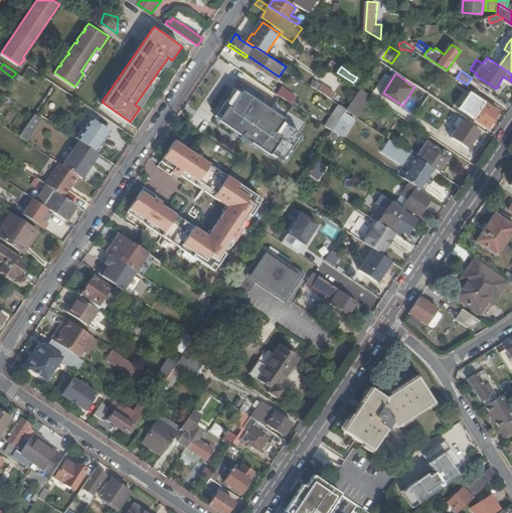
[(317,80),(314,86),(331,98),(335,92),(322,83),(319,81),(317,80)]
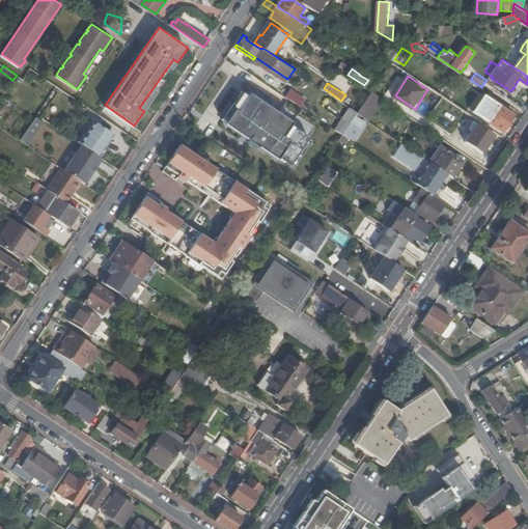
[(354,103),(355,103),(352,108),(359,112),(372,91),(366,86),(361,93),(360,92),(354,103)]
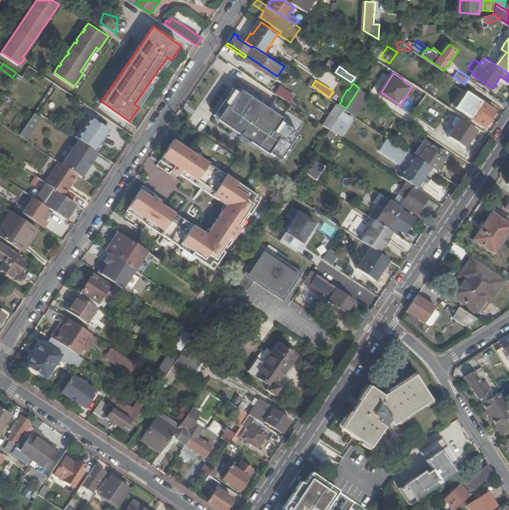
[(282,85),(277,93),(291,102),(296,95),(282,85)]
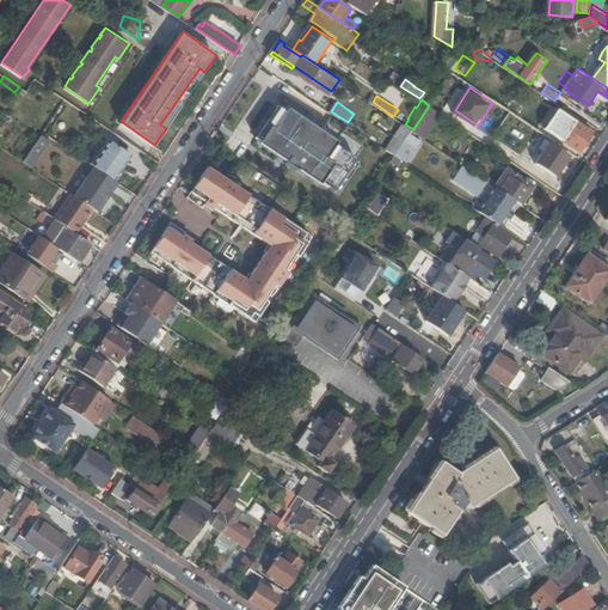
[(357,159),(278,105),(257,138),(288,159),(287,163),(299,171),(301,168),(336,191),(357,159)]
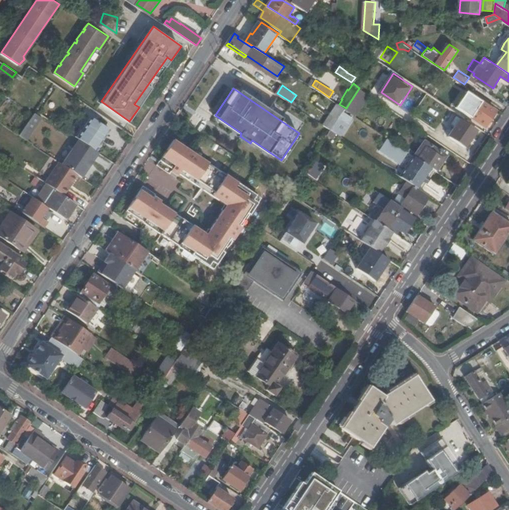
[(370,95),(359,88),(346,108),(357,116),(370,95)]
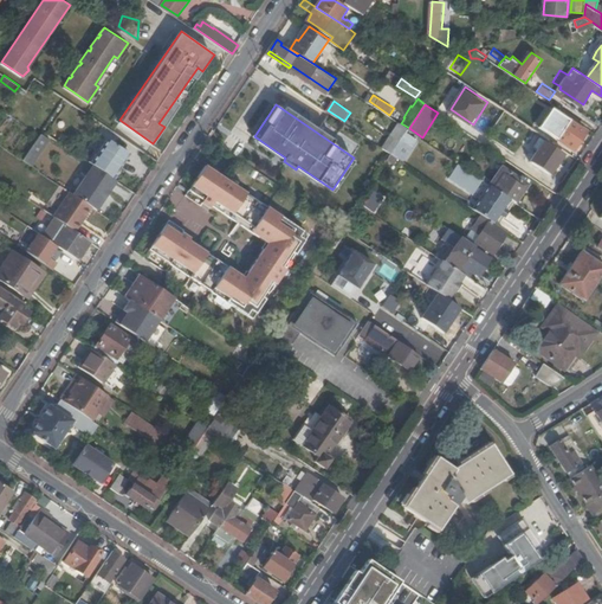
[(575,151),(588,130),(571,120),(558,139),(575,151)]
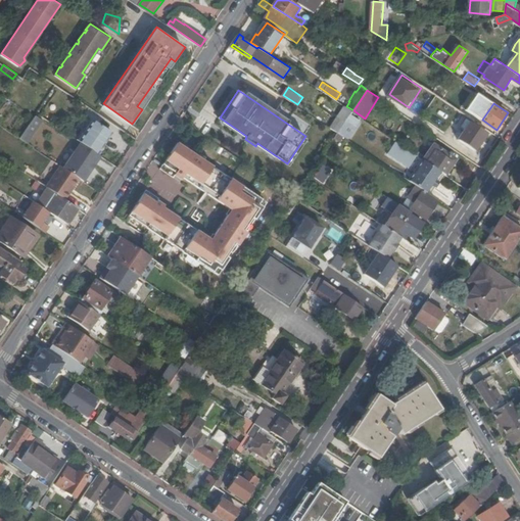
[(283,104),(279,108),(290,116),(293,112),(283,104)]
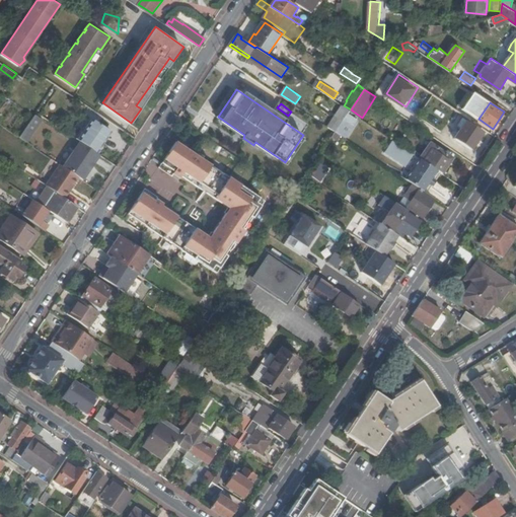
[(351,109),(344,105),(329,126),(336,131),(341,124),(351,109)]
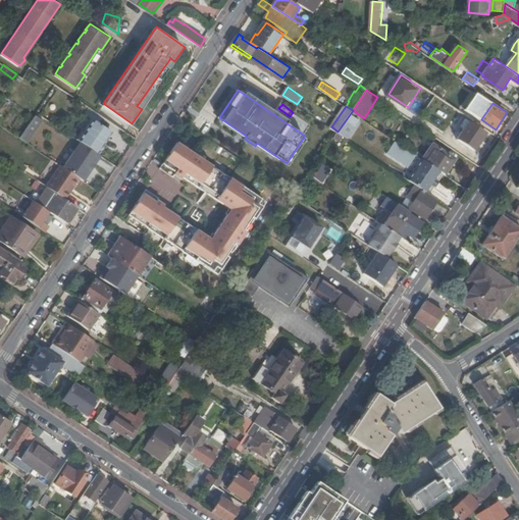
[(38,114),(36,116),(21,138),(29,143),(37,131),(44,118),(38,114)]
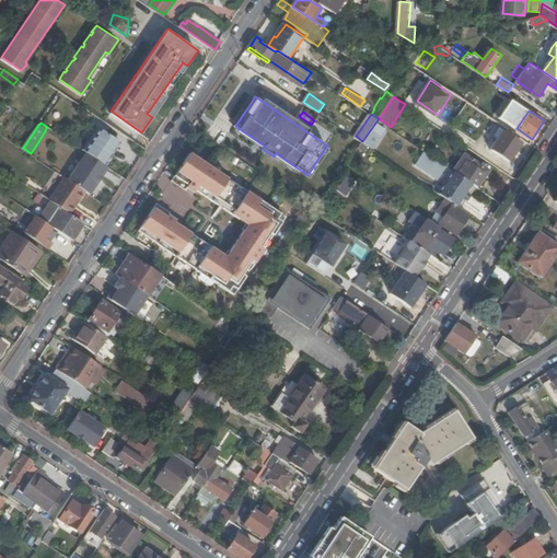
[(84,150),(106,164),(120,141),(100,127),(84,150)]
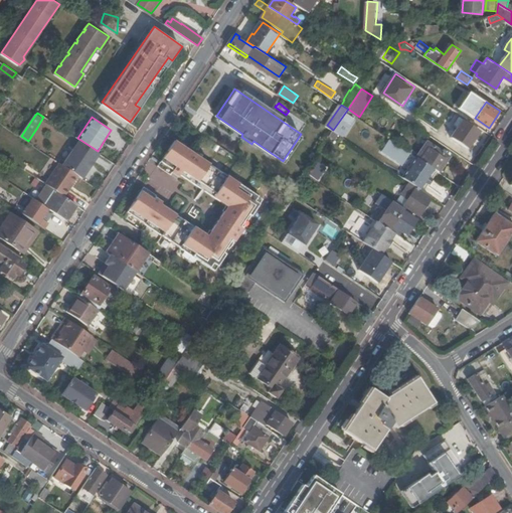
[(469,147),(480,131),(464,120),(453,136),(469,147)]
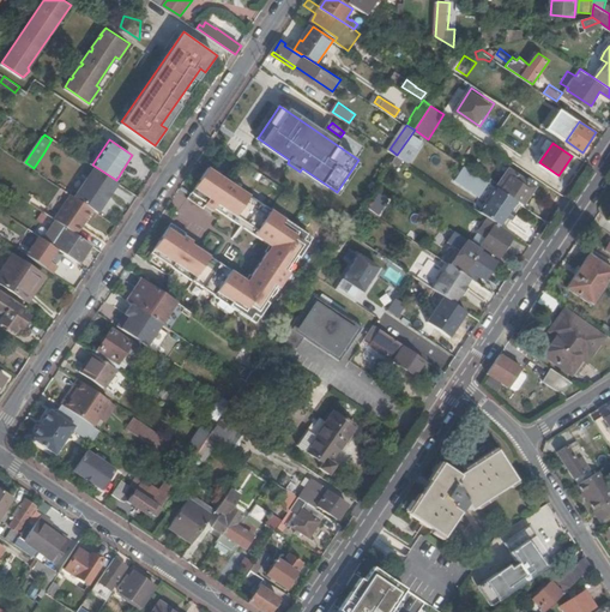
[(409,150),(403,147),(397,155),(404,160),(409,150)]
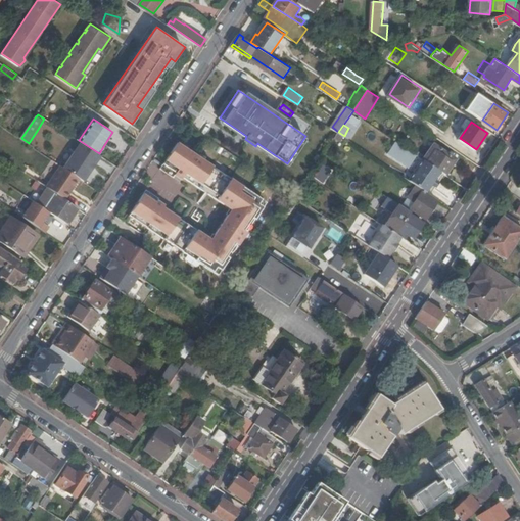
[(344,136),(338,132),(335,138),(341,142),(345,137),(344,136)]
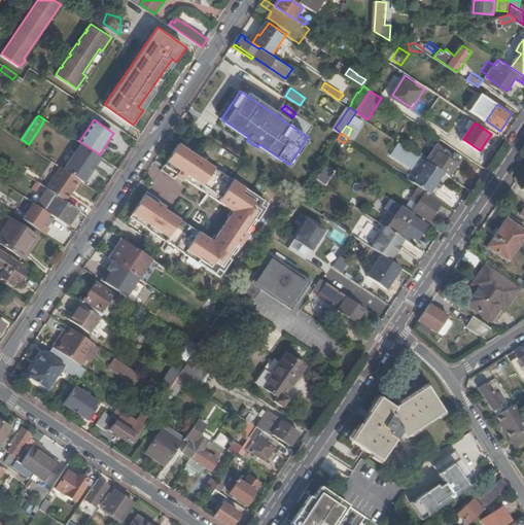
[(97,165),(103,156),(100,154),(79,141),(77,140),(72,148),(76,150),(66,169),(81,179),(85,182),(92,174),(91,172),(95,166),(97,165)]
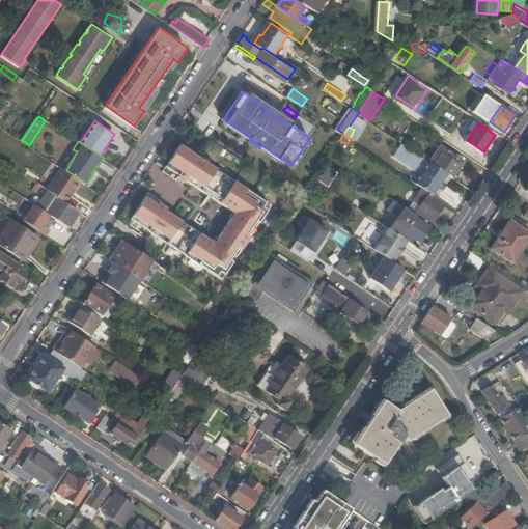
[(394,158),(417,168),(424,155),(401,143),(394,158)]
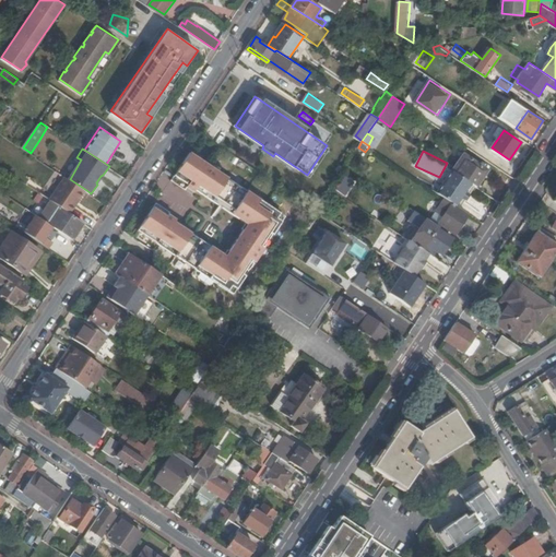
[(157,202),(139,229),(234,294),(286,215),(190,152),(173,179),(187,189),(188,187),(196,191),(197,189),(247,223),(243,228),(245,229),(231,250),(229,249),(225,256),(175,222),(177,218),(169,214),(172,212),(157,202)]
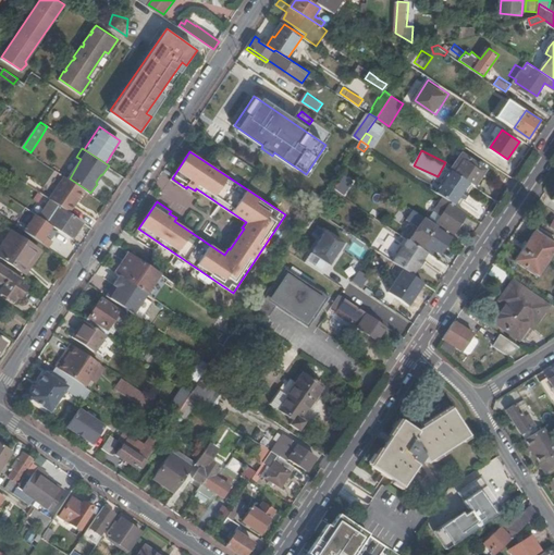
[(488,169),(464,152),(452,169),(470,182),(475,184),(476,185),(488,169)]
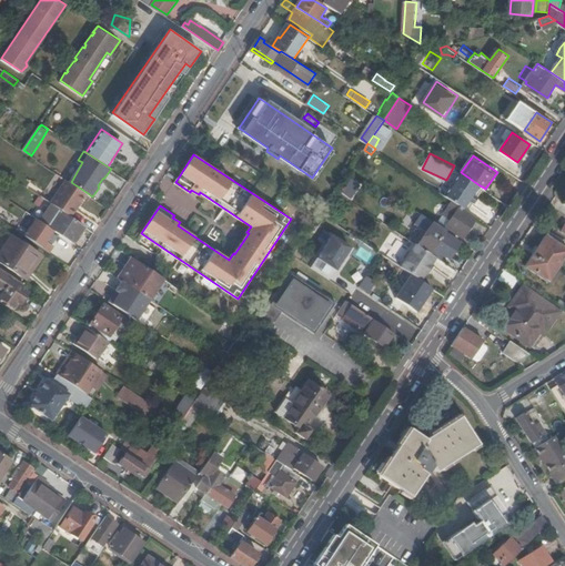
[(461,172),(460,171),(443,194),(450,199),(452,200),(460,205),(464,209),(480,185),(461,172)]
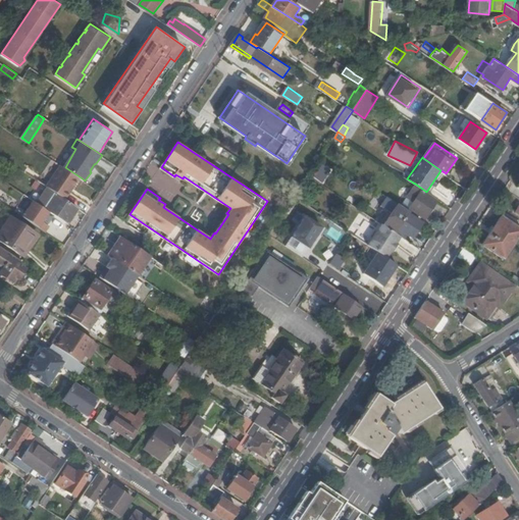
[(65,167),(62,165),(48,187),(66,199),(81,177),(65,167)]
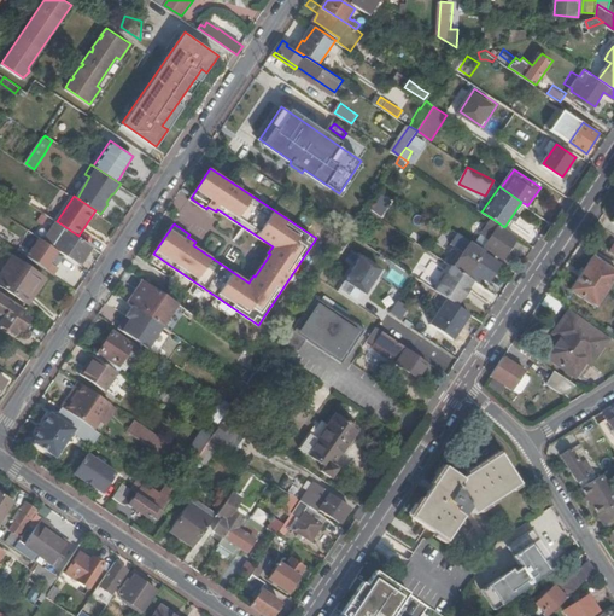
[(381,214),(389,205),(380,199),(374,208),(381,214)]
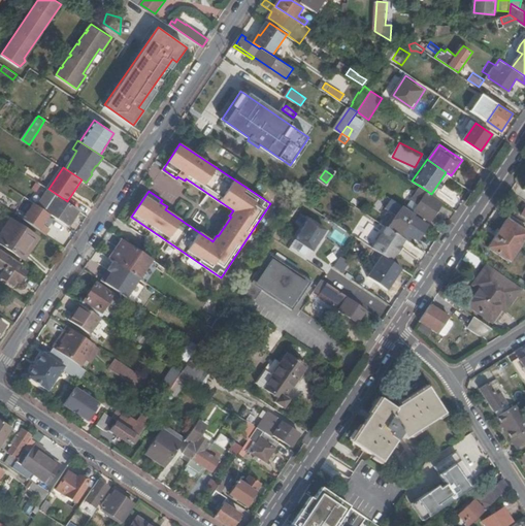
[(43,193),(47,186),(38,179),(34,188),(43,193)]
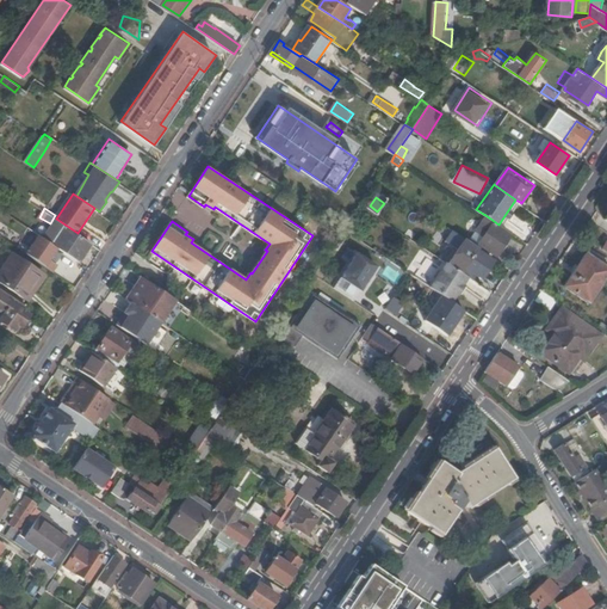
[(505,222),(522,237),(532,225),(514,210),(505,222)]
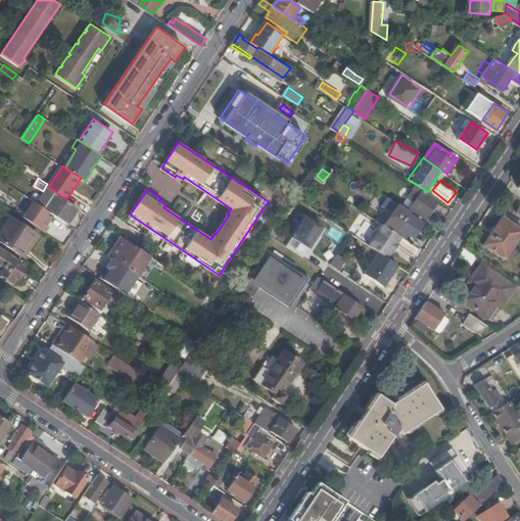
[(408,196),(415,201),(411,207),(426,218),(438,201),(422,191),(423,189),(416,184),(408,196)]
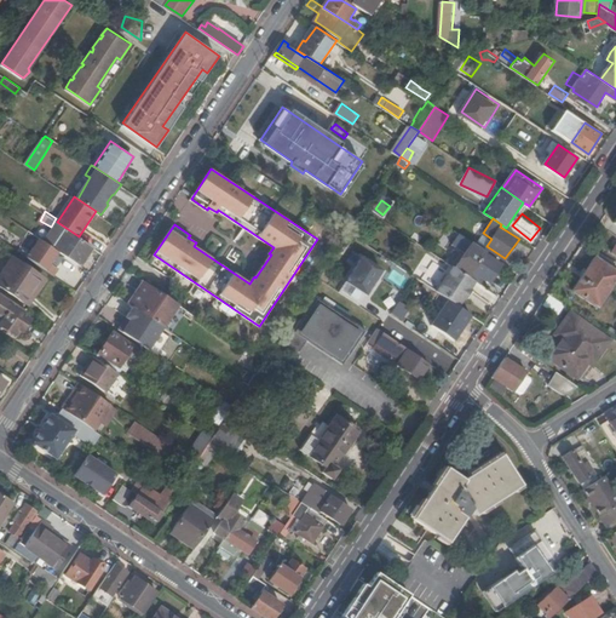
[(45,240),(57,249),(81,265),(93,247),(79,236),(57,222),(45,240)]
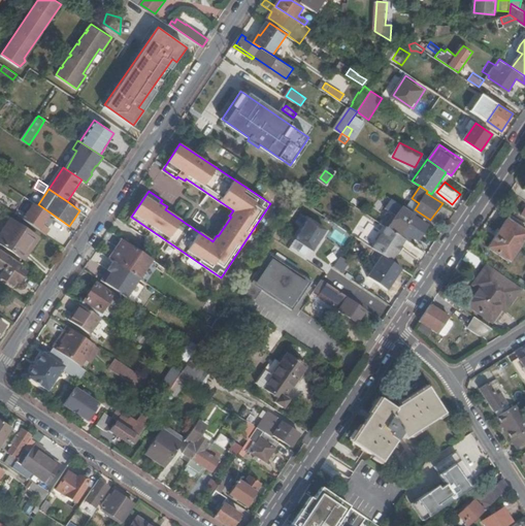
[(391,214),(394,217),(388,226),(400,235),(403,231),(417,239),(427,225),(414,216),(415,214),(403,206),(392,198),(385,209),(391,214)]
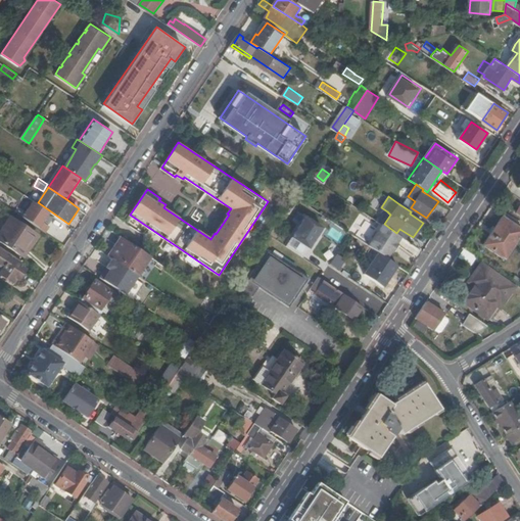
[(408,196),(404,202),(411,207),(415,201),(408,196)]
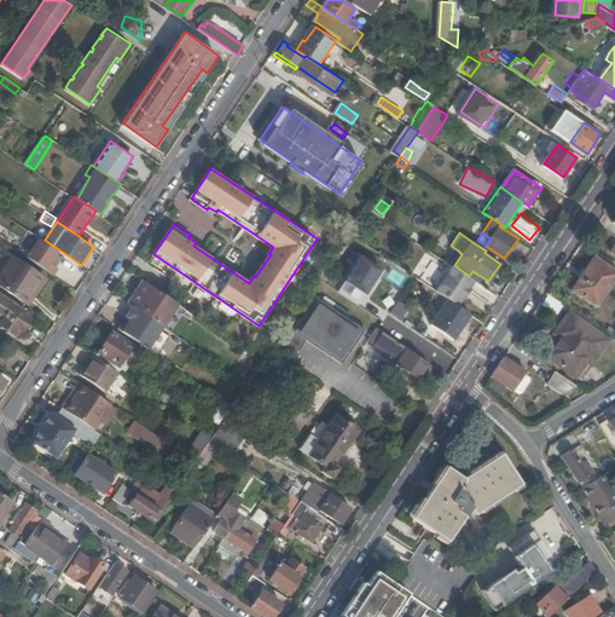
[(56,251),(57,248),(45,240),(40,237),(28,255),(39,264),(45,257),(48,260),(56,251)]
